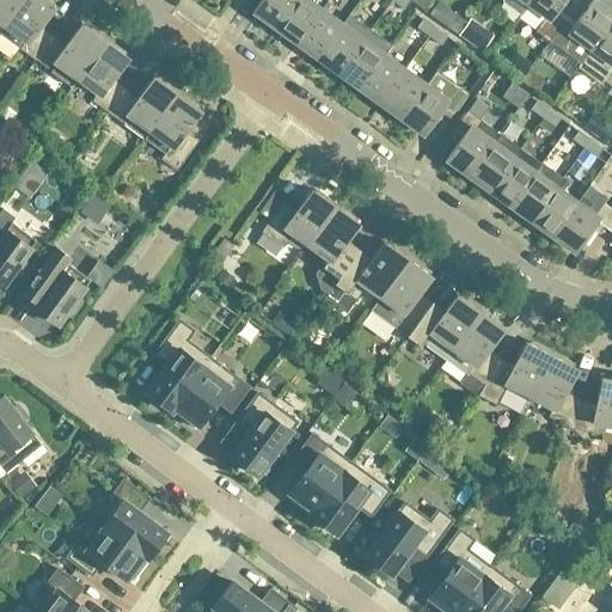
[(0,0),(0,23),(5,26),(23,0),(0,0)]
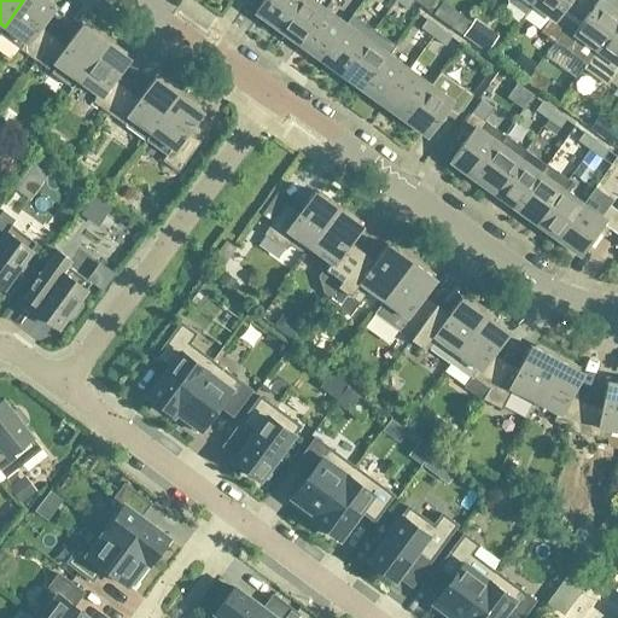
[(0,34),(36,60),(53,35),(41,27),(57,6),(51,1),(51,0),(23,0),(5,27),(0,31),(0,34)]
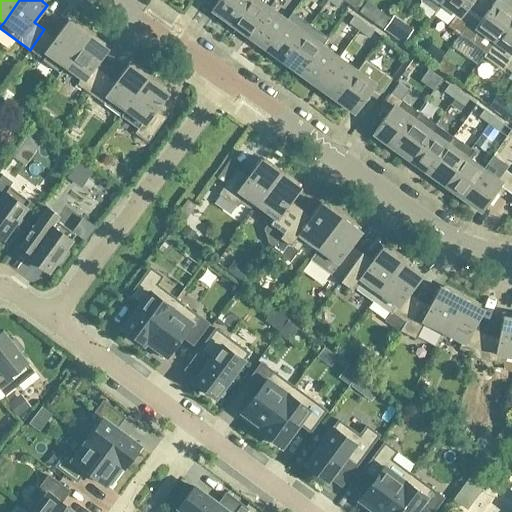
[(231,23),(247,0),(218,0),(212,9),(231,23)]
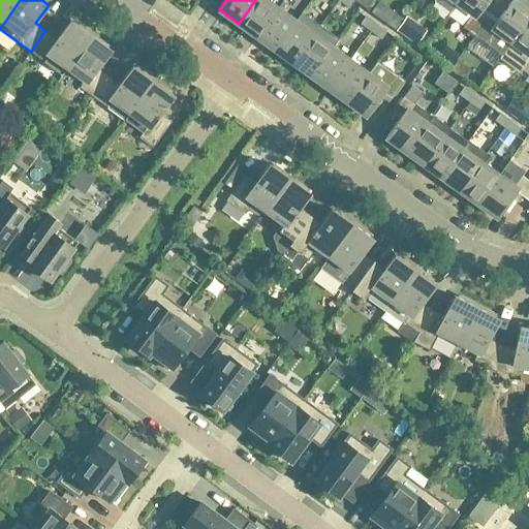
[(256,37),(277,8),(266,0),(255,0),(239,24),(256,37)]
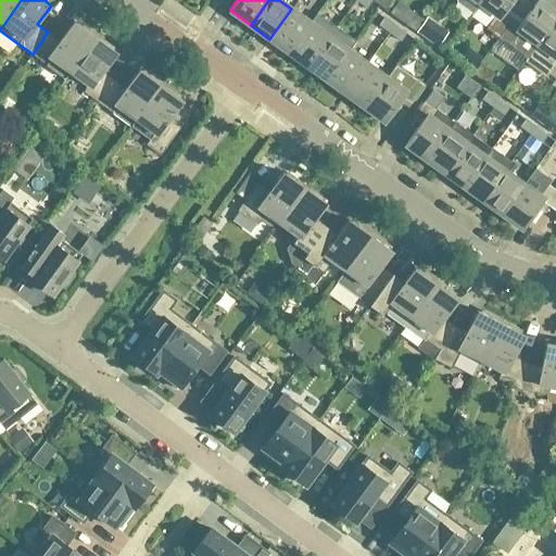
[(472,13),(481,0),(456,0),(455,1),(472,13)]
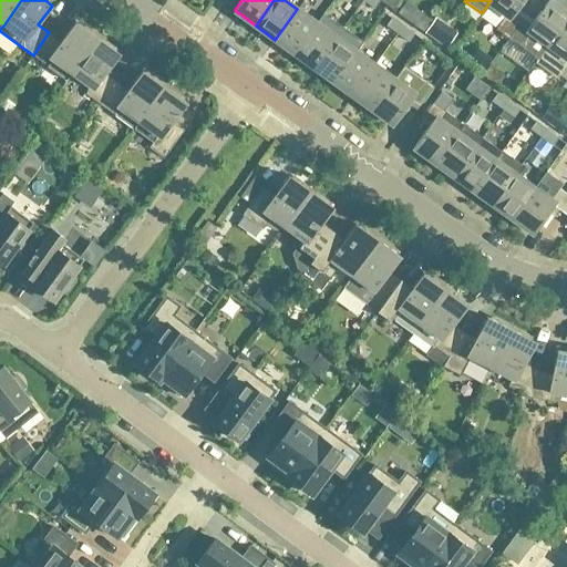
[(509,38),(513,32),(523,19),(514,12),(523,0),(491,0),(482,13),(480,17),(496,29),(509,38)]
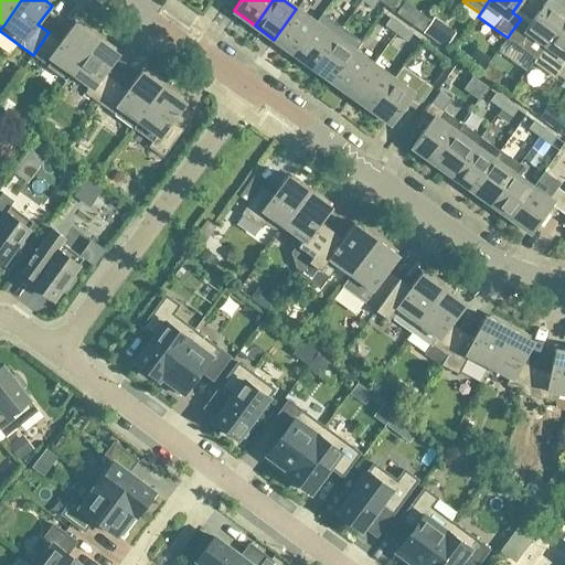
[(537,56),(564,18),(564,11),(547,0),(545,0),(529,24),(521,19),(511,32),(508,38),(536,60),(537,56)]
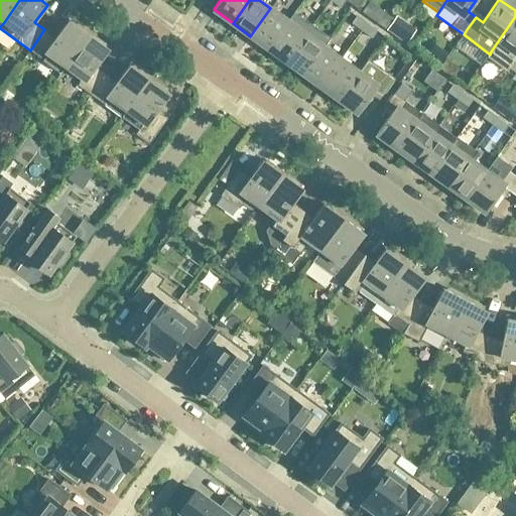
[(268,48),(288,20),(270,8),(250,36),(268,48)]
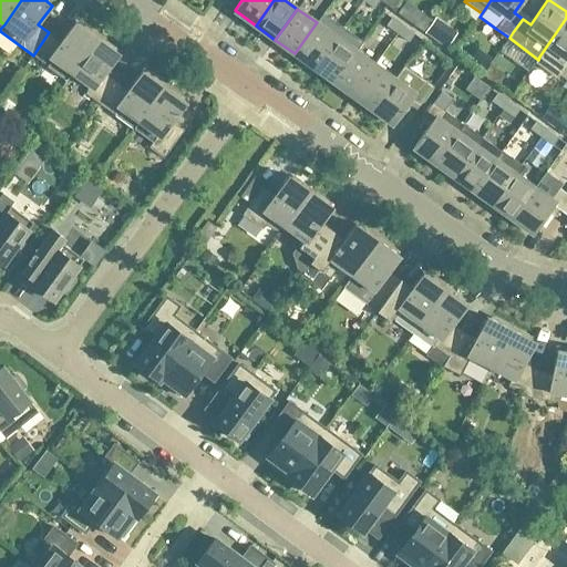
[(423,10),(413,23),(424,31),(433,18),(423,10)]
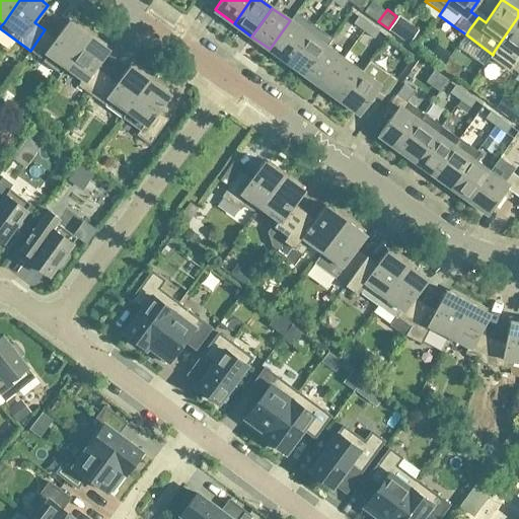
[(287,62),(313,25),(296,12),(290,20),(270,49),(287,62)]
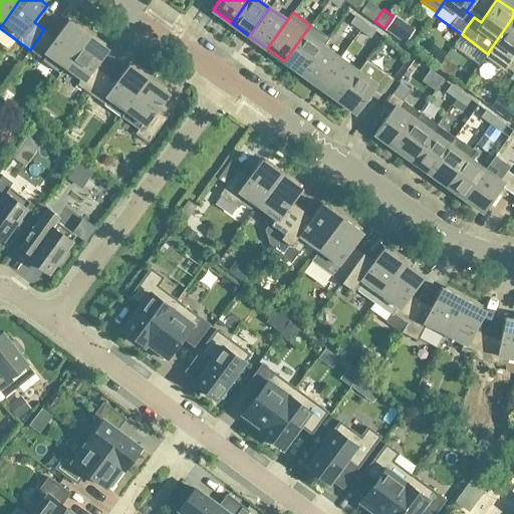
[(360,30),(365,23),(355,15),(349,23),(360,30)]
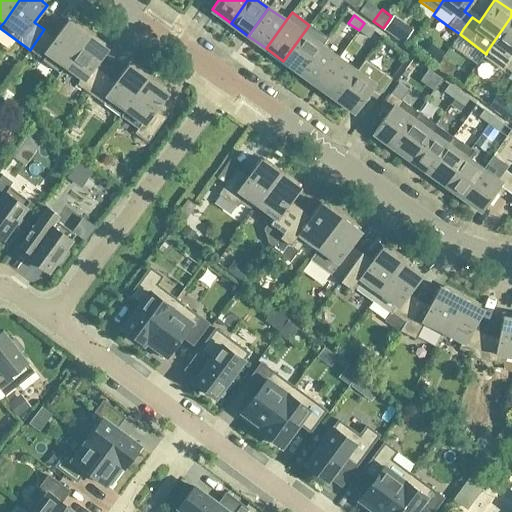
[(505,67),(511,72),(511,16),(487,51),(486,54),(484,56),(503,70),(505,67)]
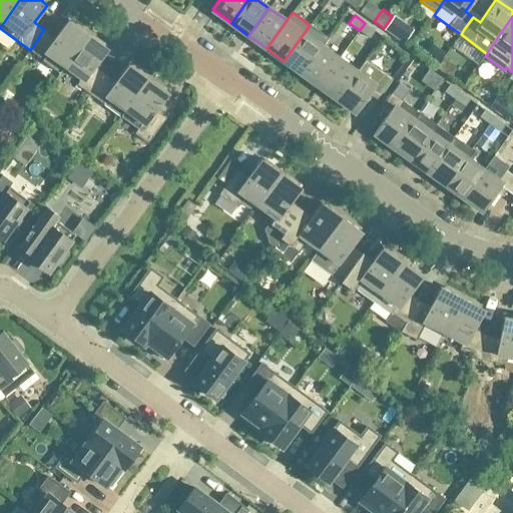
[(60,72),(64,66),(89,32),(74,21),(72,23),(67,19),(55,37),(44,29),(30,50),(60,72)]
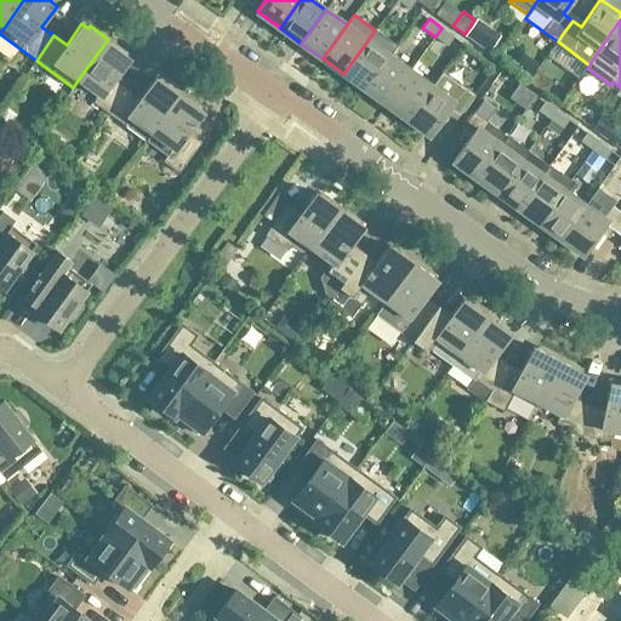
[(454,36),(442,28),(436,36),(448,45),(454,36)]
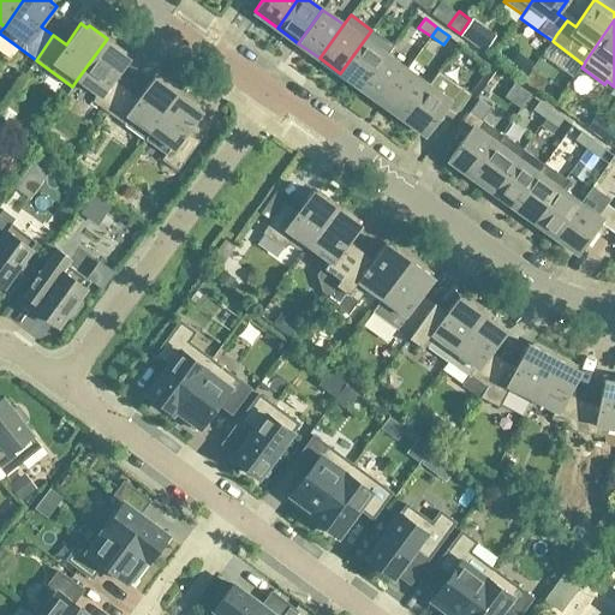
[(362,89),(386,55),(393,45),(371,30),(340,73),(362,89)]
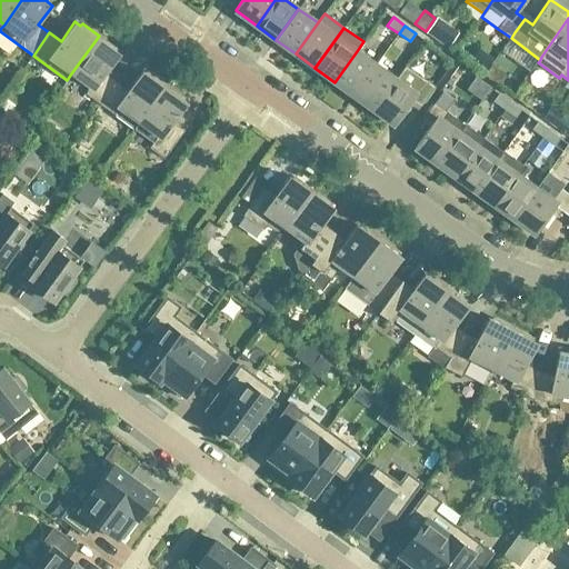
[(100,105),(117,81),(106,73),(120,53),(113,50),(116,47),(99,36),(71,73),(90,87),(86,93),(100,105)]
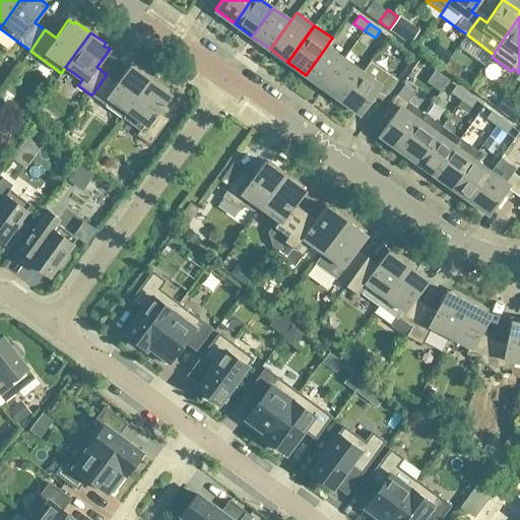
[(324,87),(343,59),(326,47),(306,75),(324,87)]
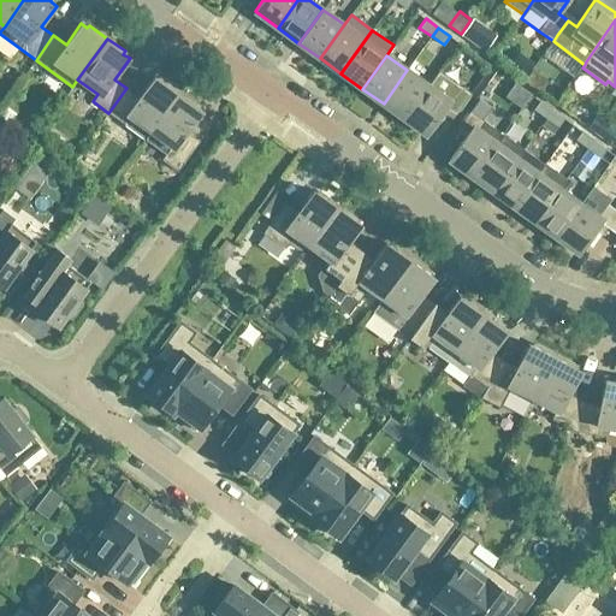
[(404,119),(428,86),(407,70),(384,104),(404,119)]
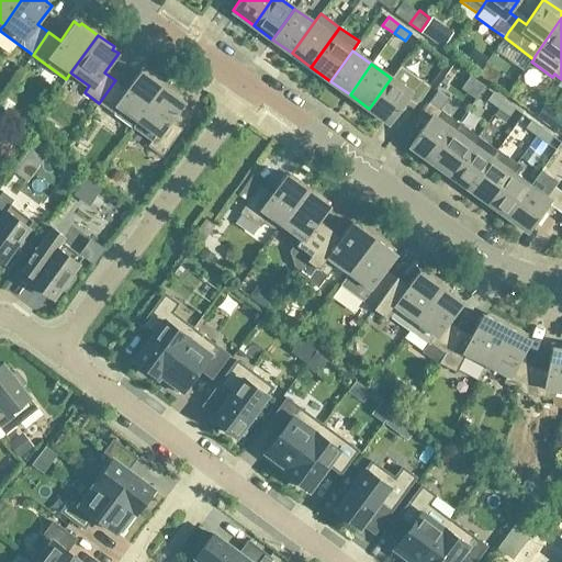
[(416,105),(430,86),(401,65),(391,78),(369,109),(390,124),(407,99),(416,105)]
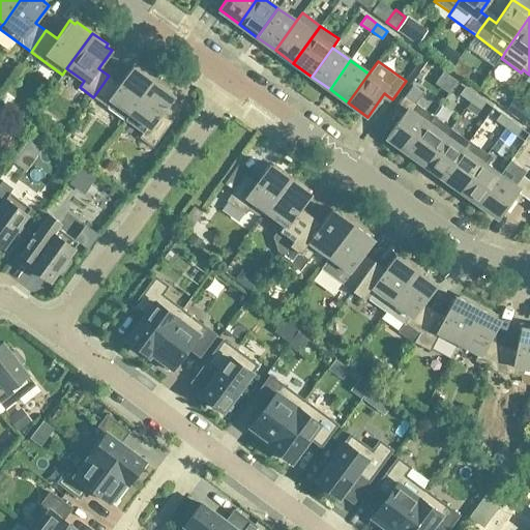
[(125,120),(155,78),(140,67),(138,69),(133,65),(119,84),(109,76),(93,97),(125,120)]
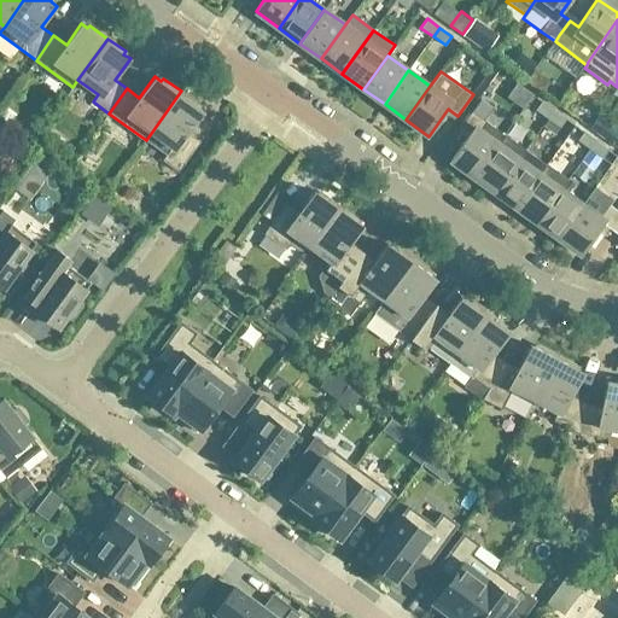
[(200,141),(188,133),(203,111),(197,106),(199,104),(181,91),(146,140),(167,155),(162,161),(179,172),(200,141)]
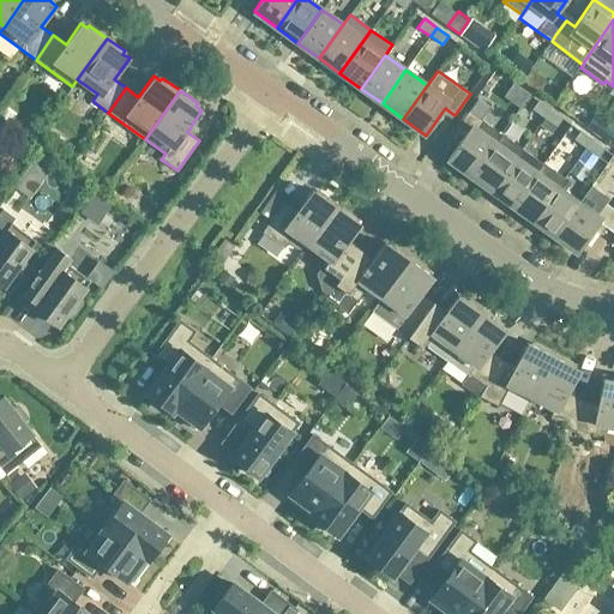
[(470,176),(501,133),(480,119),(489,106),(479,97),(458,126),(467,132),(447,160),(470,176)]
